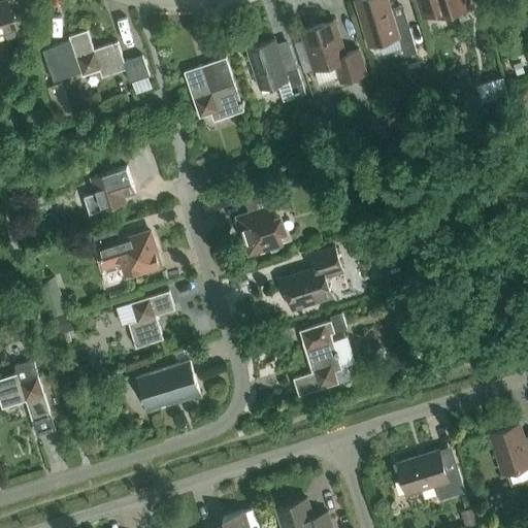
[(0,34),(1,34),(2,37),(5,38),(12,36),(13,33),(12,30),(15,29),(6,0),(0,2),(0,34)]
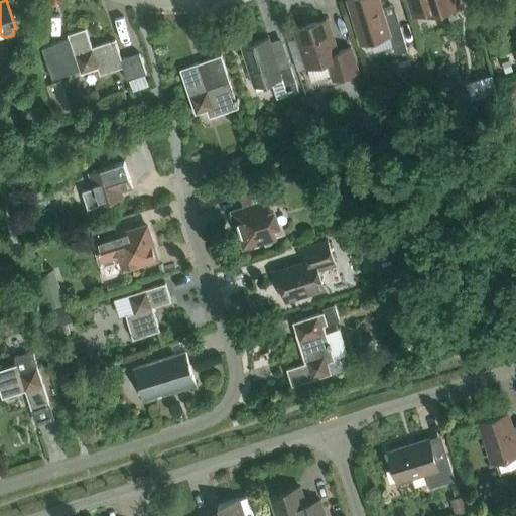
[(395,55),(407,51),(398,22),(387,26),(378,0),(349,0),(346,1),(360,45),(390,36),(395,55)]
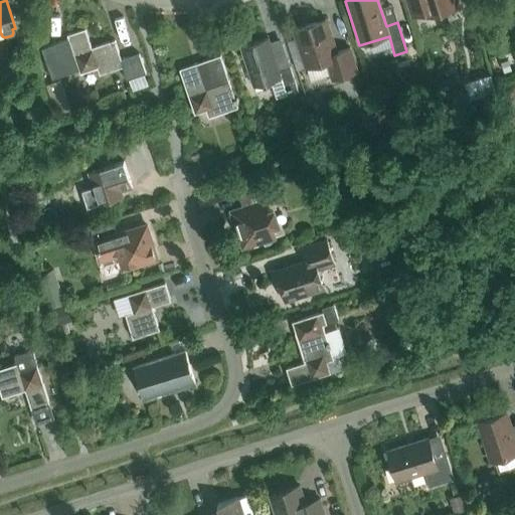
[(405,0),(411,17),(421,14),(422,18),(462,5),(460,0),(405,0)]
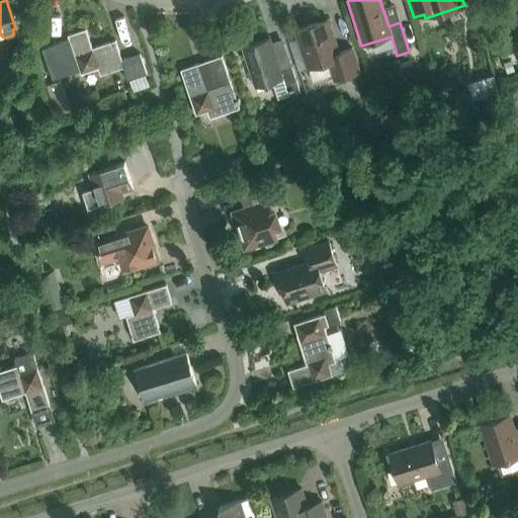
[(359,73),(351,50),(338,54),(327,20),(296,30),(308,69),(329,63),(334,81),(359,73)]
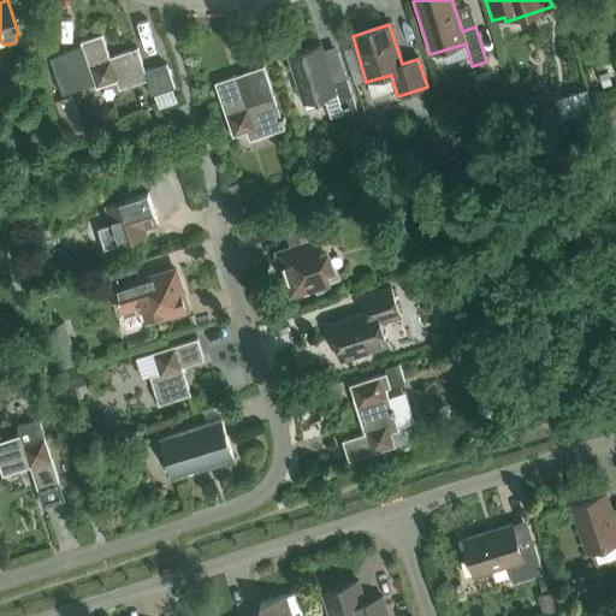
[(119,90),(146,81),(152,96),(175,89),(166,65),(144,72),(137,48),(110,58),(101,35),(80,42),(95,88),(116,82),(119,90)]
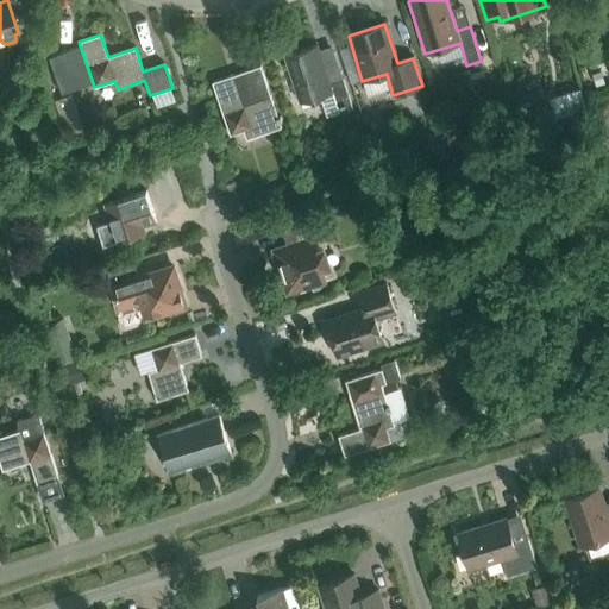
[(352,111),(347,95),(343,80),(330,85),(318,45),(284,56),(300,102),(332,92),(334,100),(339,114),(352,111)]
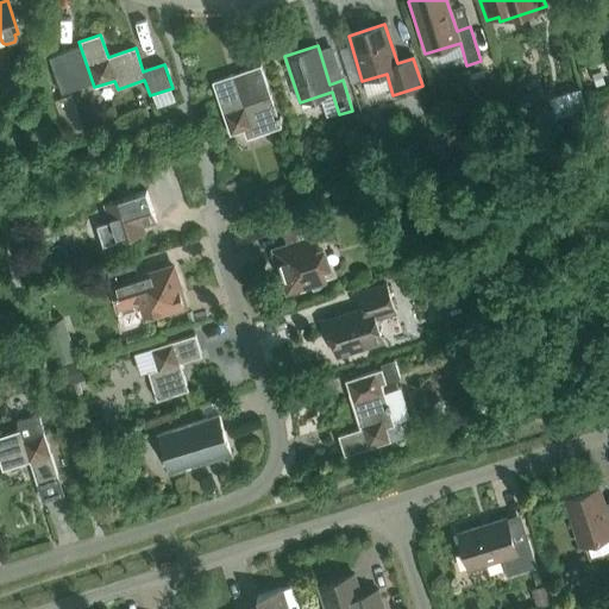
[(261,67),(233,76),(212,83),(230,136),(243,132),(246,140),(281,129),(280,123),(282,123),(280,118),(277,118),(261,67)]
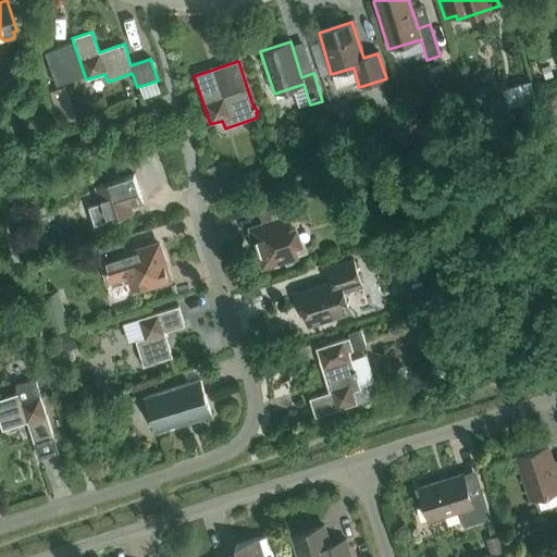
[(133,214),(131,208),(143,203),(134,175),(95,187),(107,223),(133,214)]
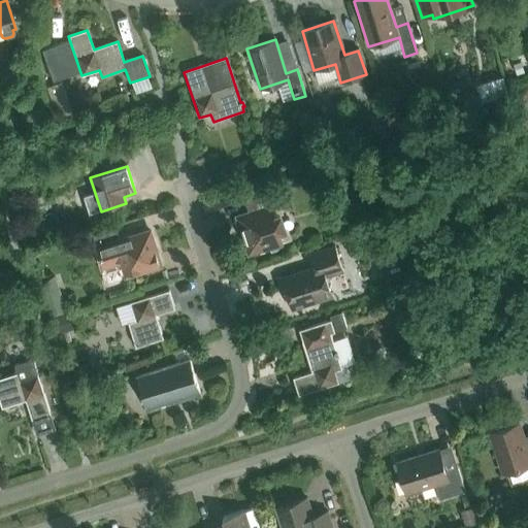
[(281,213),(274,216),(272,207),(278,205),(274,193),(245,202),(249,211),(235,217),(248,256),(269,249),(270,253),(283,250),(282,245),(284,244),(281,234),(287,232),(281,213)]
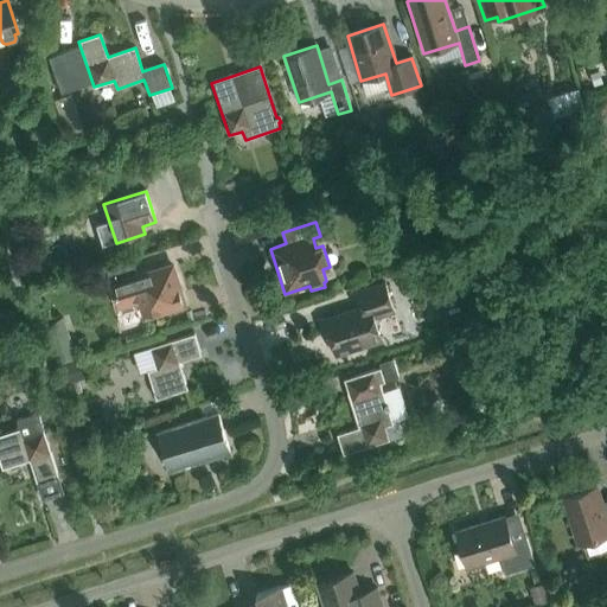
[(173,267),(139,278),(134,262),(107,272),(117,308),(139,301),(144,317),(185,305),(173,267)]
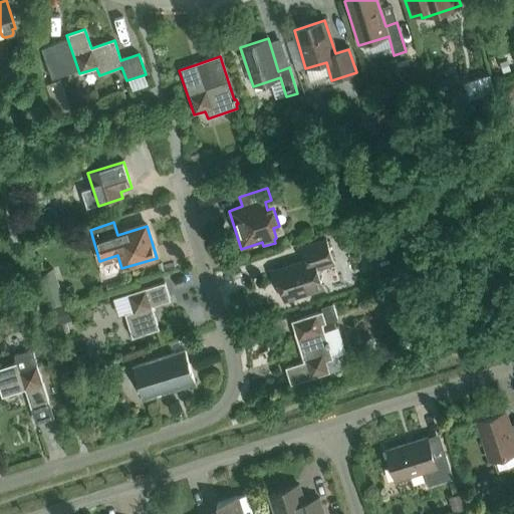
[(333,264),(332,259),(325,240),(302,247),(306,261),(275,271),(284,300),(322,288),(318,274),(321,268),(333,264)]
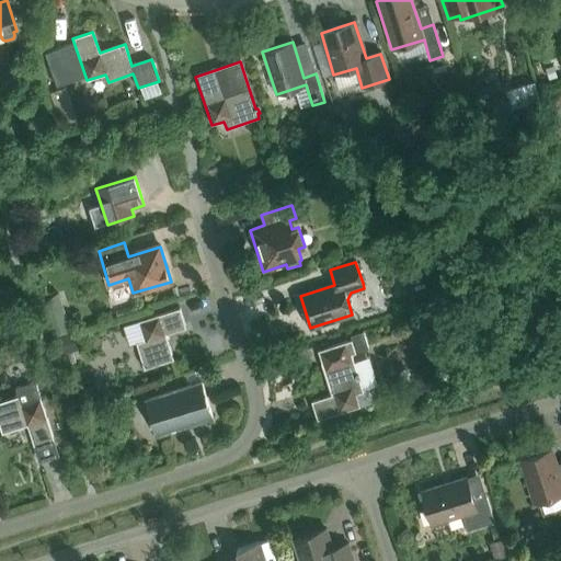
[(165,335),(186,329),(180,309),(138,322),(144,341),(136,343),(145,369),(173,361),(165,335)]
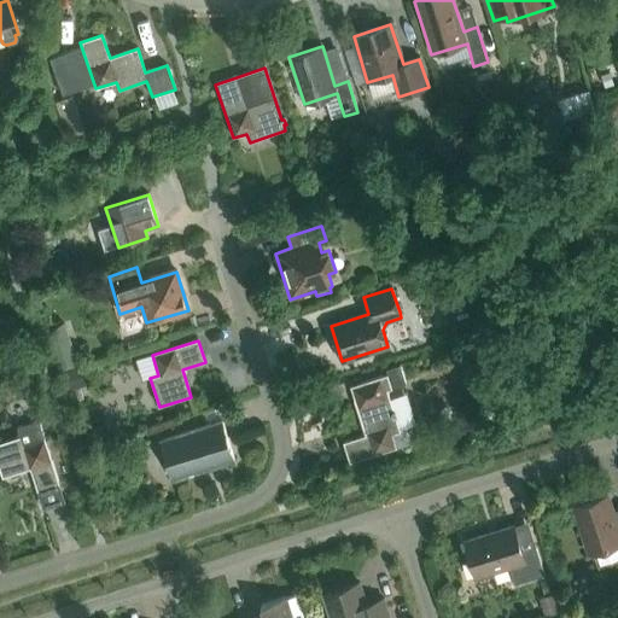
[(349,464),(410,444),(404,426),(398,427),(386,388),(402,383),(397,365),(385,368),(388,375),(350,386),(366,436),(343,443),(349,464)]
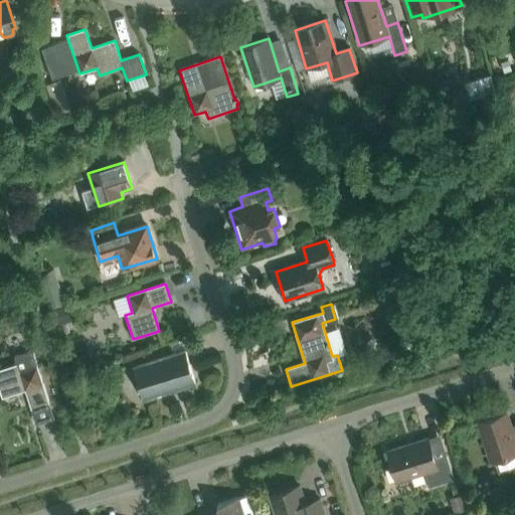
[(0,392),(2,398),(25,391),(31,409),(49,404),(32,350),(14,356),(16,365),(0,369),(0,392)]
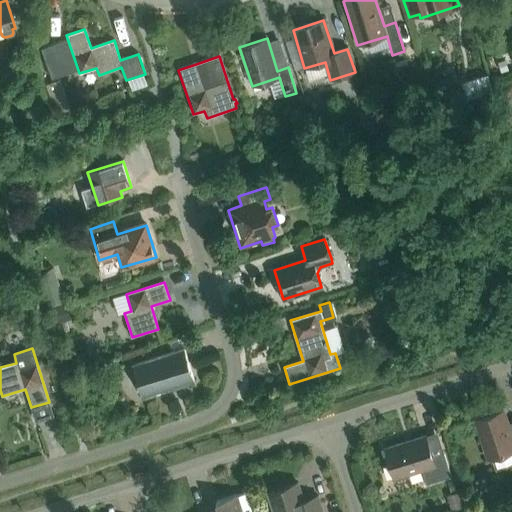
[(147,397),(194,382),(183,349),(136,365),(147,397)]
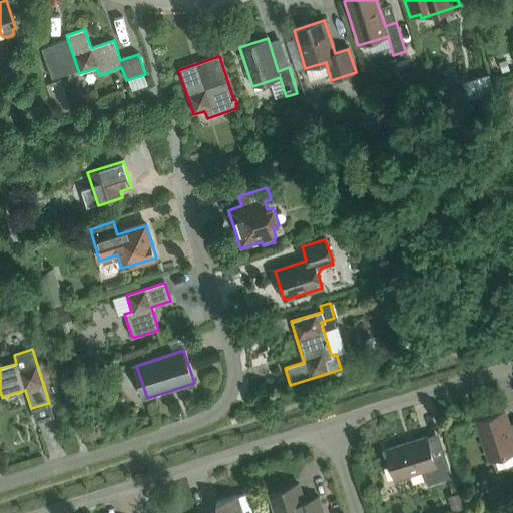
[(504,412),(477,421),(489,459),(512,451),(512,423),(508,425),(504,412)]
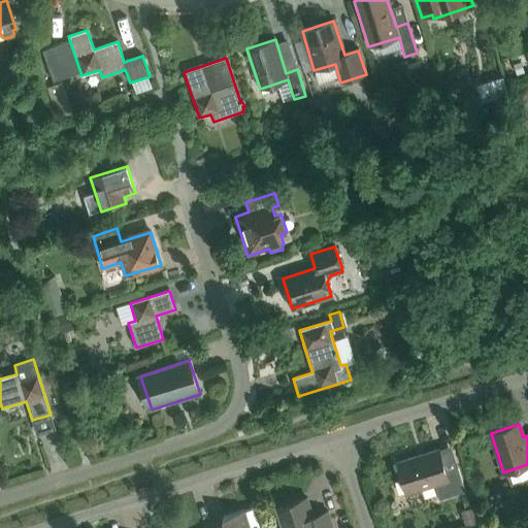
[(439,450),(397,463),(407,494),(435,486),(439,499),(465,491),(457,466),(447,469),(439,450)]
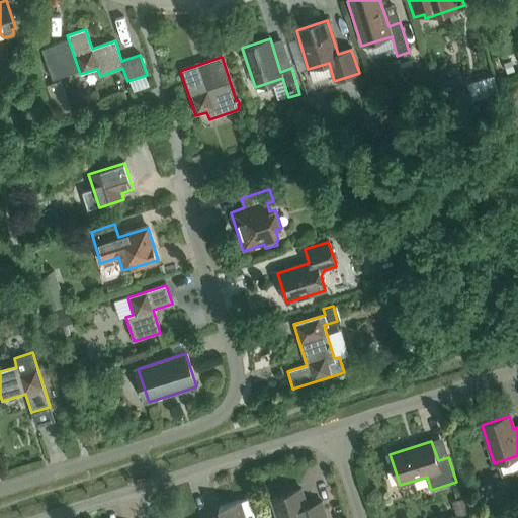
[(276,517),(325,517),(319,499),(306,503),(301,489),(270,499),(276,517)]
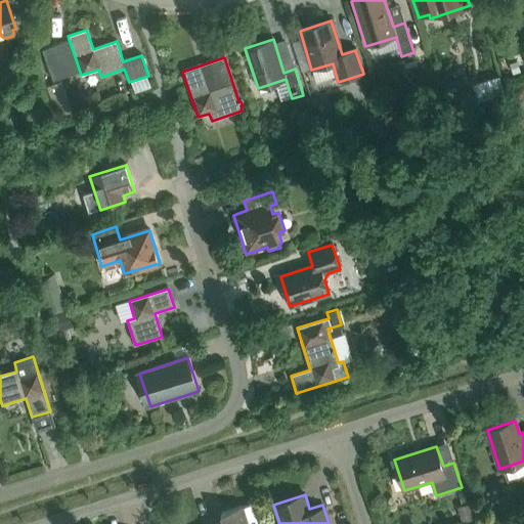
[(220,523),(257,523),(251,506),(244,508),(243,507),(221,514),(224,523),(220,523)]
